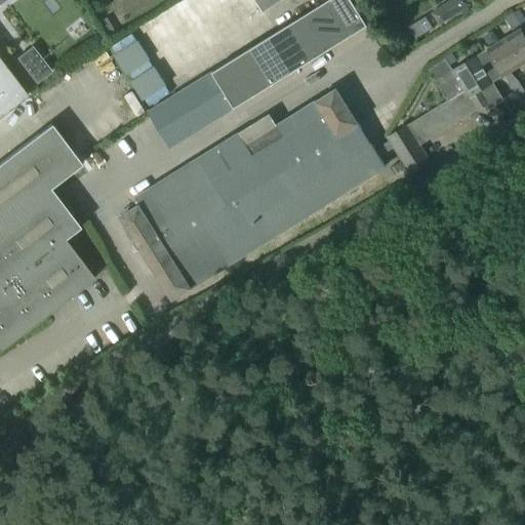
[(349,0),(328,0),(149,112),(171,148),(366,26),(349,0)]
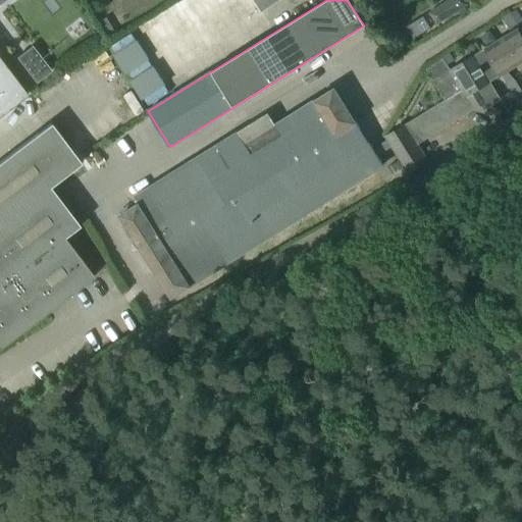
[(253,0),(262,13),(282,0),(253,0)]
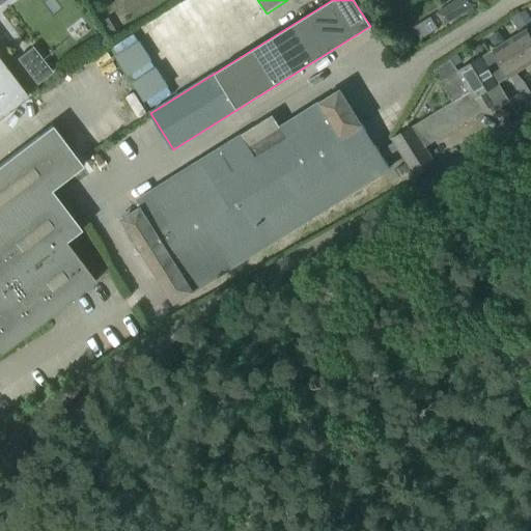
[(444,25),(475,5),(471,0),(458,0),(437,15),(444,25)]
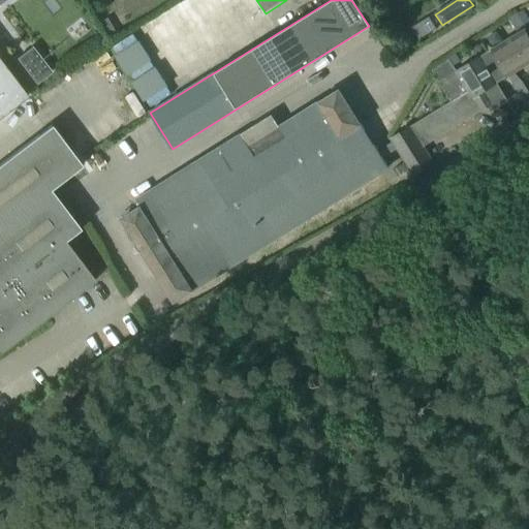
[(528,18),(524,10),(511,18),(518,28),(528,21),(528,18)]
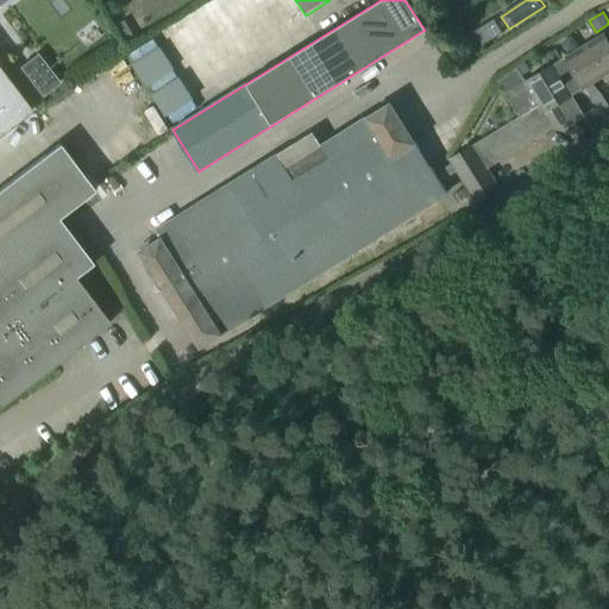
[(123,19),(115,24),(126,41),(133,36),(123,19)]
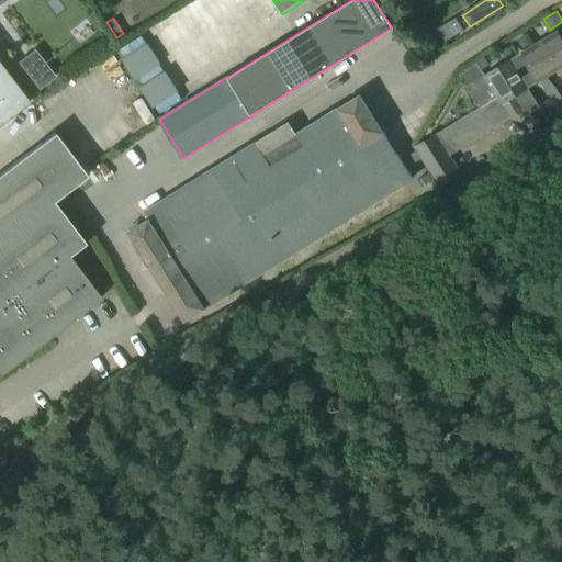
[(456,20),(438,31),(446,43),(464,32),(456,20)]
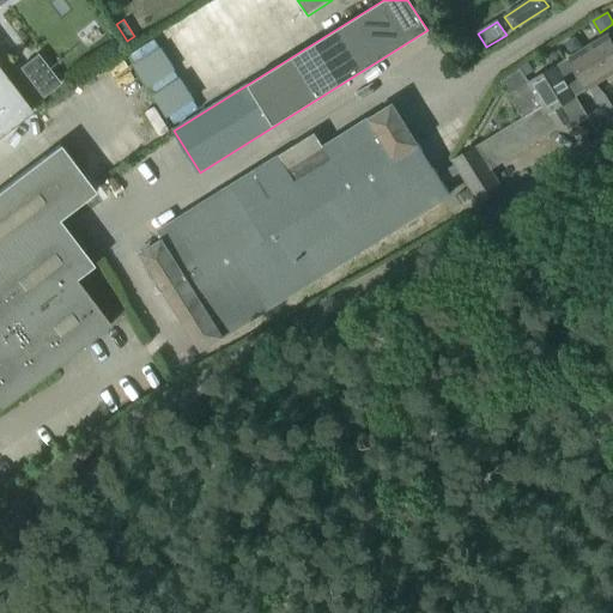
[(612,73),(612,46),(607,36),(570,59),(569,59),(528,84),(520,72),(501,84),(523,120),(474,149),(474,147),(453,161),(479,205),(501,192),(489,171),(569,121),(572,127),(587,117),(575,97),(612,73)]
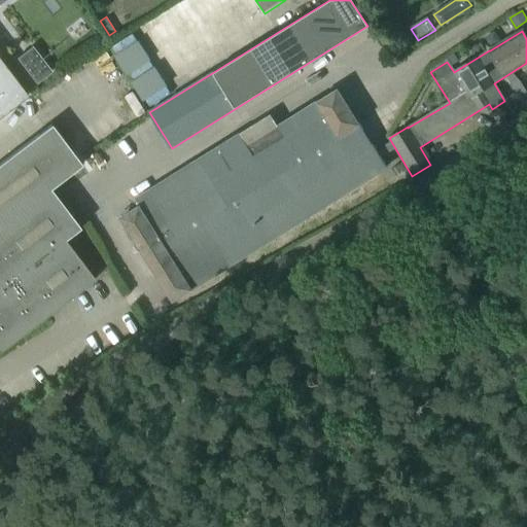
[(32,50),(18,62),(35,84),(49,74),(32,50)]
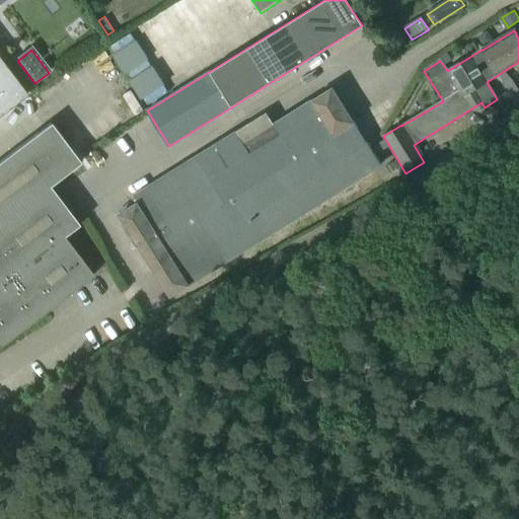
[(446,54),(440,58),(444,66),(451,62),(446,54)]
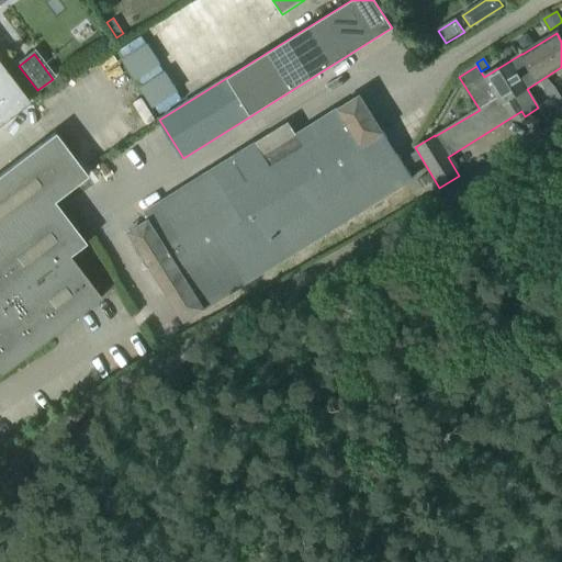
[(0,65),(0,124),(29,103),(0,65)]
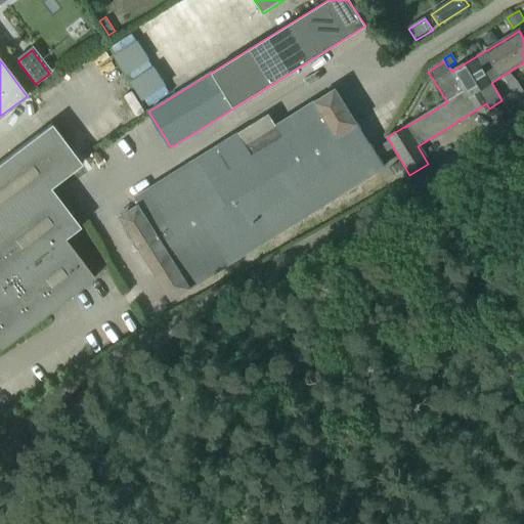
[(384,167),(336,89),(276,126),(269,114),(238,133),(238,134),(136,198),(140,205),(121,217),(173,299),(191,288),(384,167)]
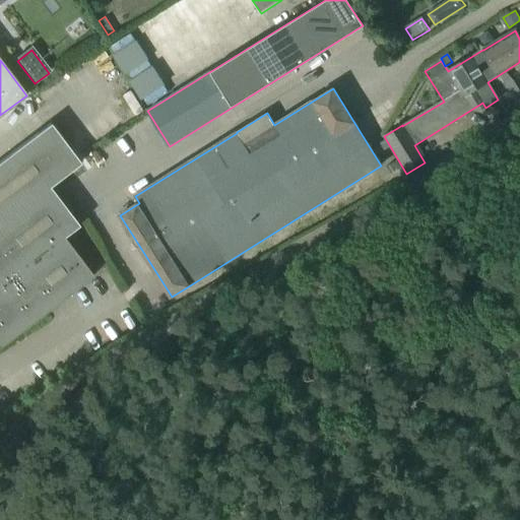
[(0,330),(100,253),(24,155),(0,173),(0,330)]
